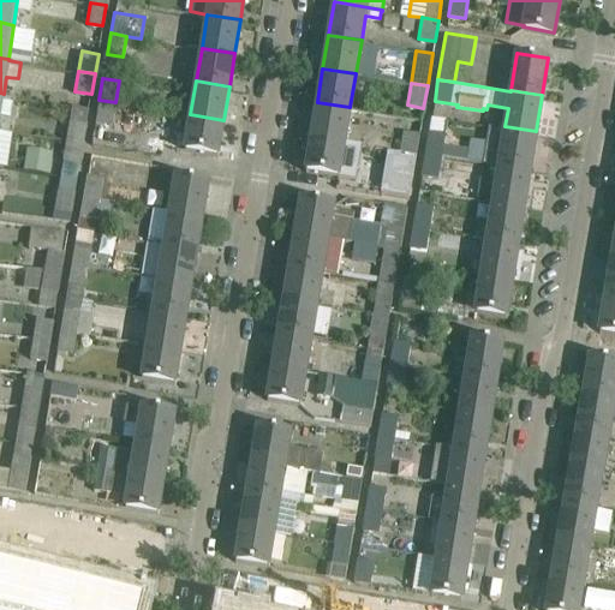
[(0,93),(0,127),(10,130),(15,95),(4,94),(0,93)]
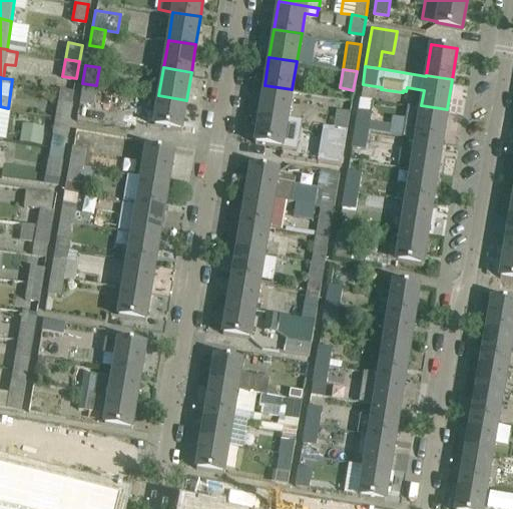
[(96,85),(82,83),(79,101),(93,103),(96,85)]
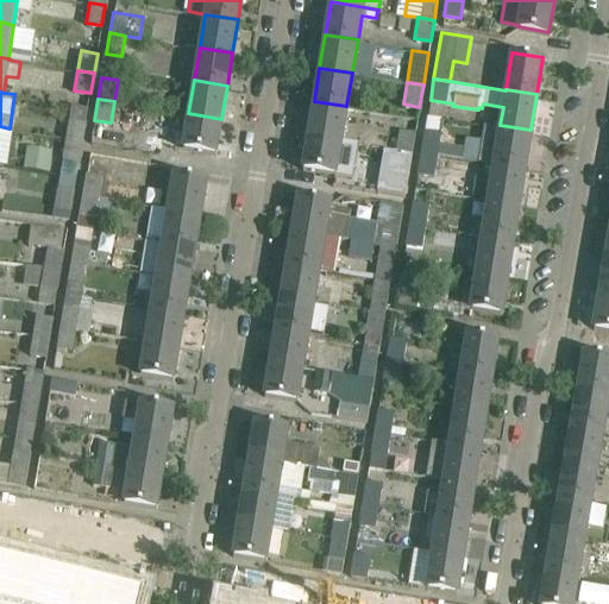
[(308,133),(341,139),(346,106),(314,101),(308,133)]
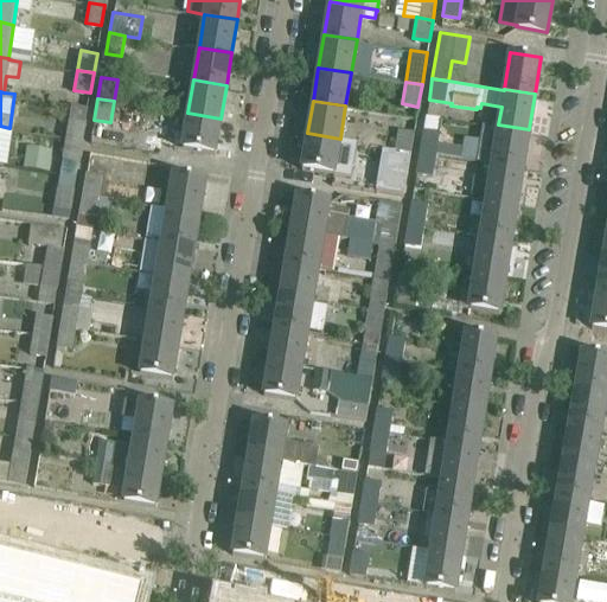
[(65,138),(82,140),(88,106),(71,103),(65,138)]
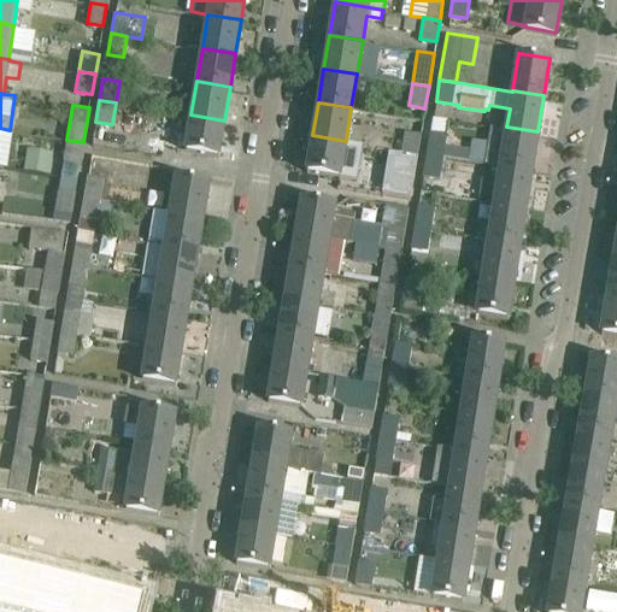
[(218,154),(224,121),(191,115),(186,148),(218,154)]
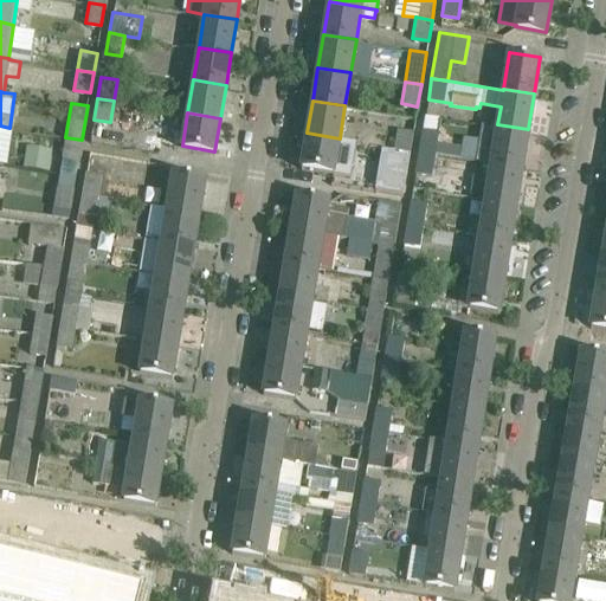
[(528,129),(497,124),(497,125),(483,123),(477,159),(491,161),(522,166),(528,129)]
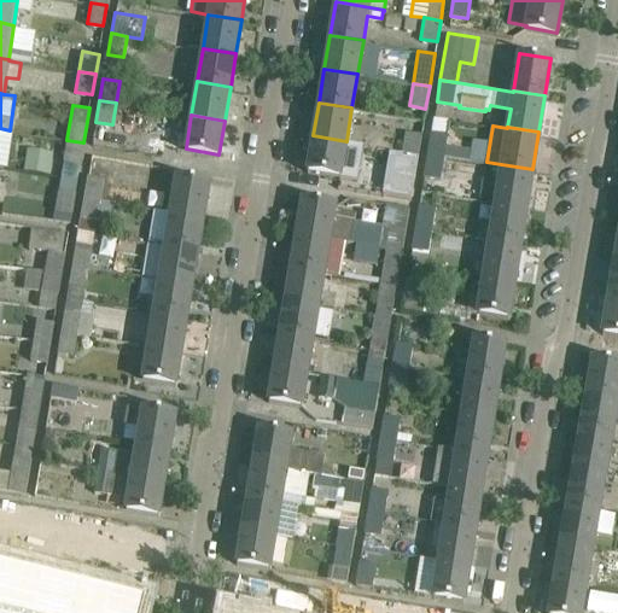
[(427,152),(444,156),(448,133),(431,129),(427,152)]
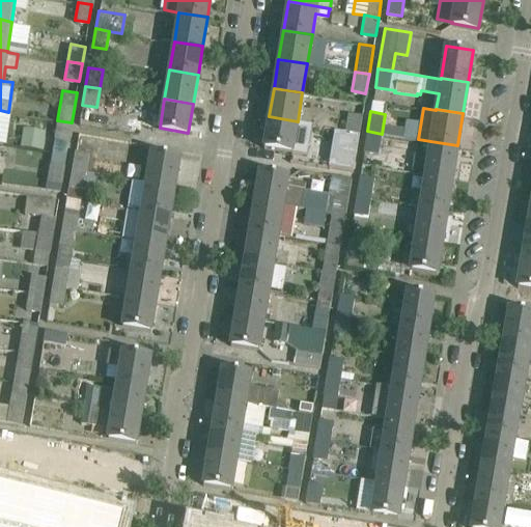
[(345,129),(359,131),(362,114),(348,112),(345,129)]
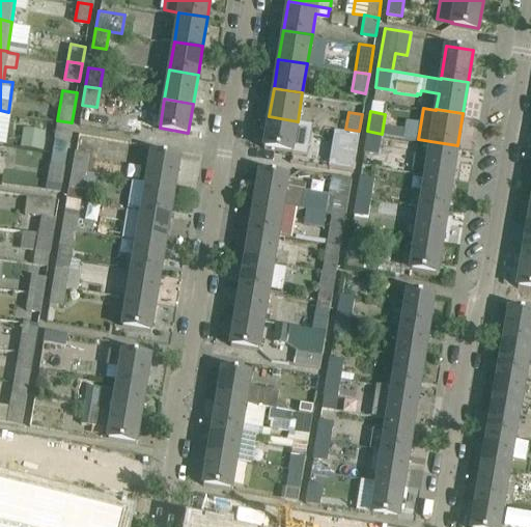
[(292,150),(298,121),(269,116),(263,145),(292,150)]
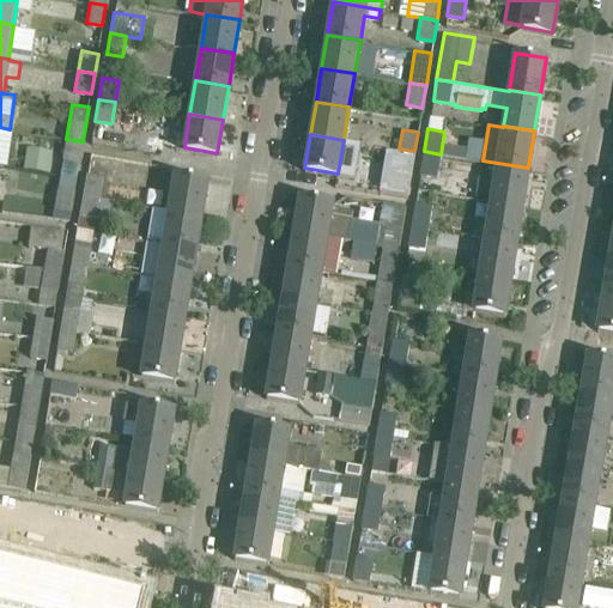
[(79,162),(83,141),(66,139),(60,174),(77,176),(79,162)]
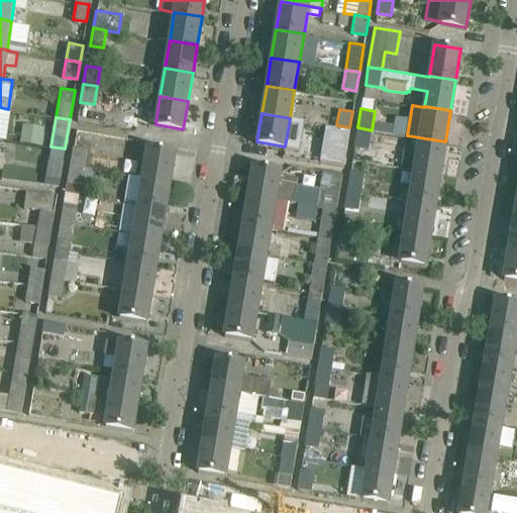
[(23,121),(19,140),(41,144),(44,125),(23,121)]
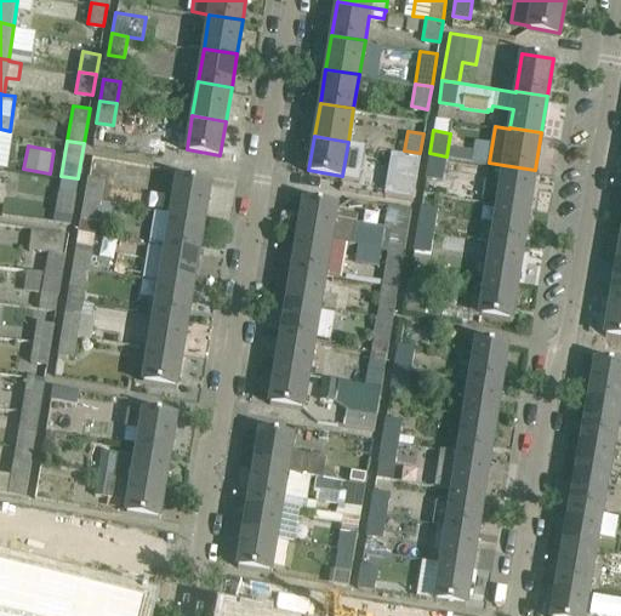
[(404,150),(394,149),(392,163),(417,167),(420,153),(404,150)]
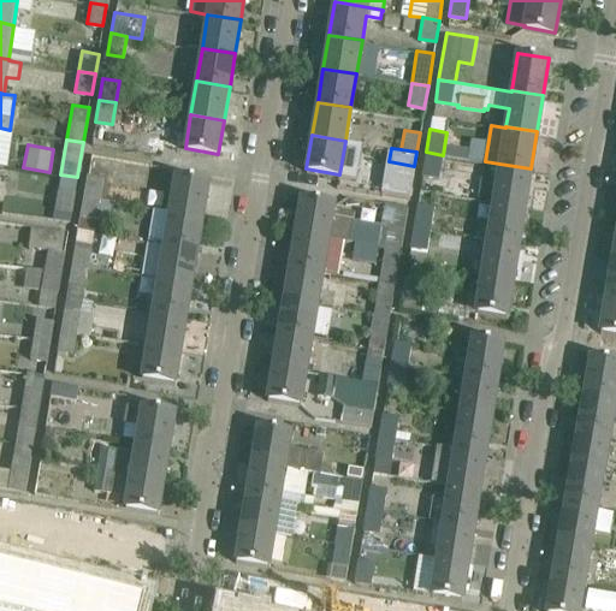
[(443,155),(426,152),(421,175),(439,177),(443,155)]
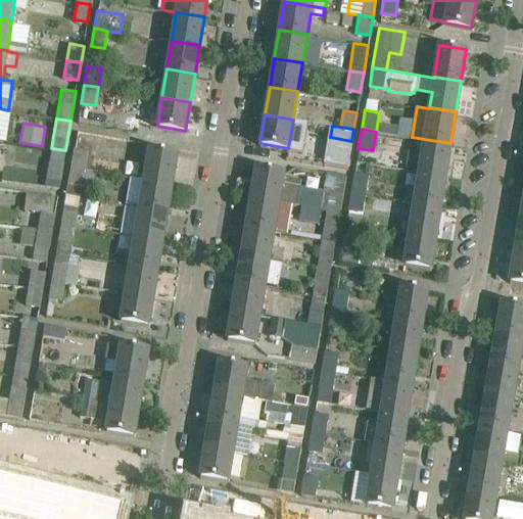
[(419,170),(445,174),(450,143),(424,139),(419,170)]
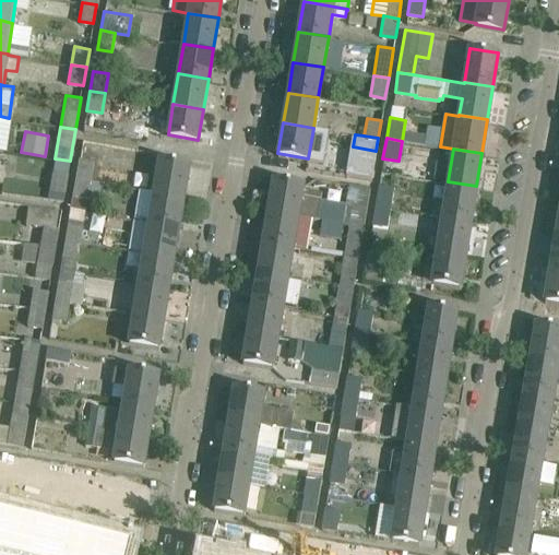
[(75,177),(90,179),(93,161),(79,157),(75,177)]
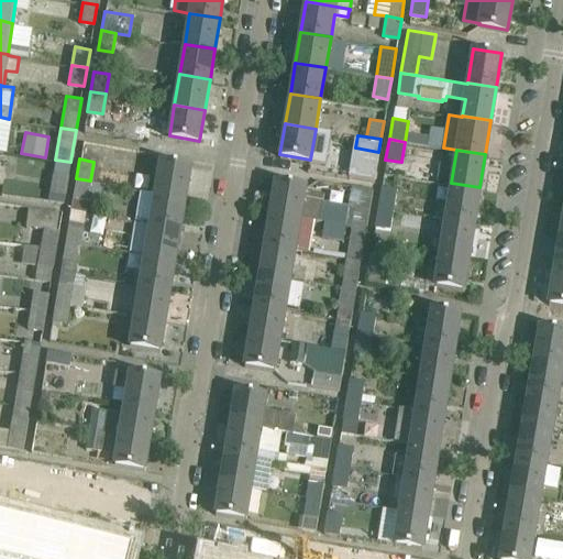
[(70,162),(55,160),(50,190),(57,193),(65,194),(70,162)]
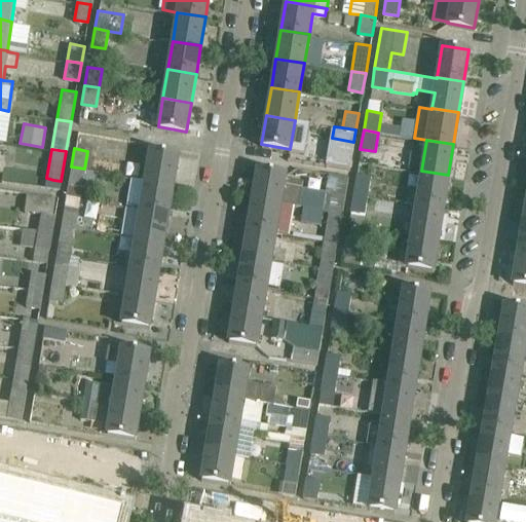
[(150,150),(145,179),(174,183),(178,155),(150,150)]
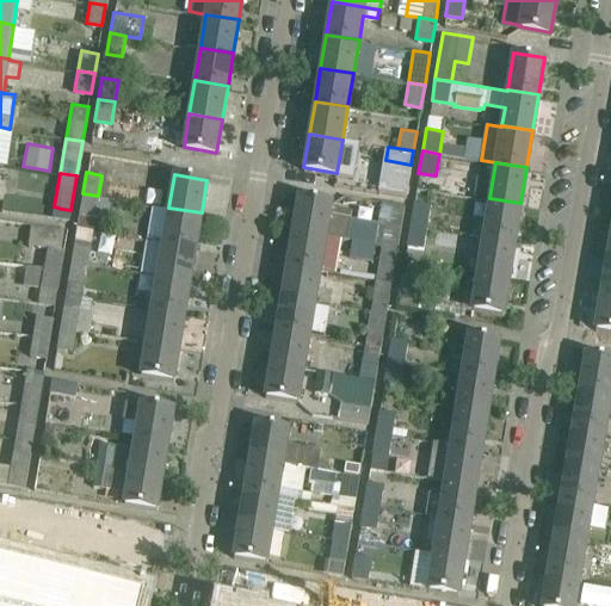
[(98,196),(82,193),(79,215),(94,217),(98,196)]
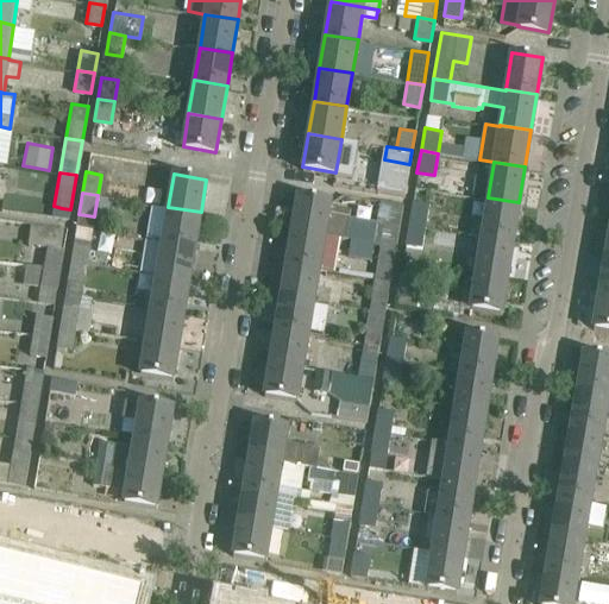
[(299,195),(293,228),(345,237),(350,208),(331,205),(331,200),(299,195)]
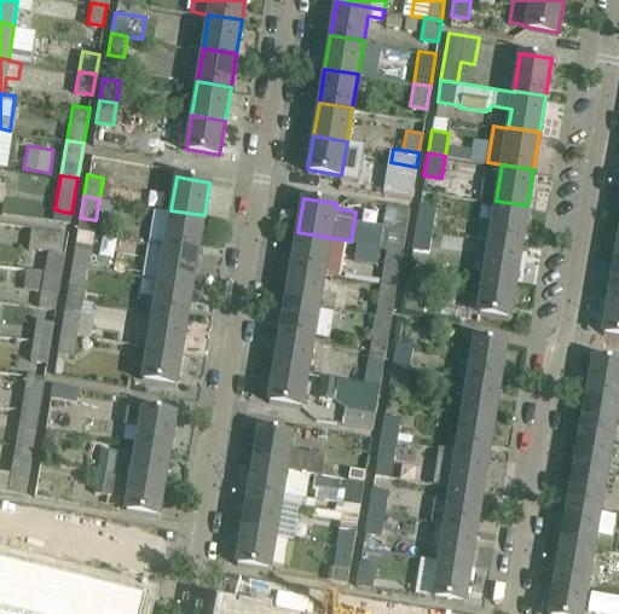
[(475,236),(491,238),(521,243),(527,206),(496,201),(493,222),(478,220),(475,236)]
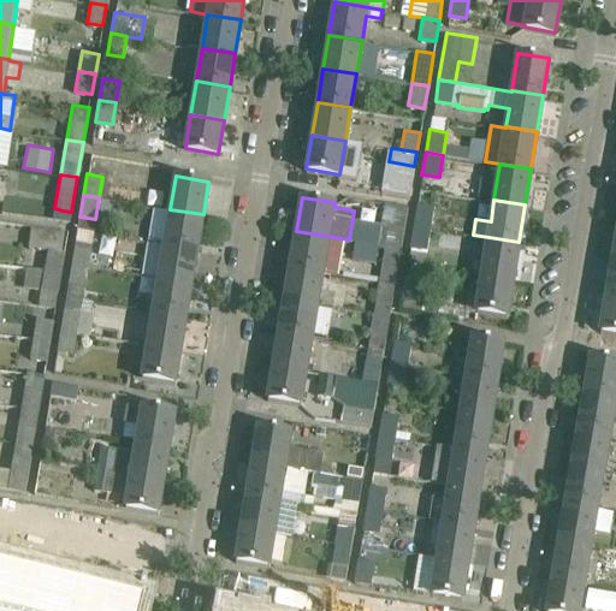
[(388,227),(384,245),(400,248),(407,206),(385,202),(380,226),(388,227)]
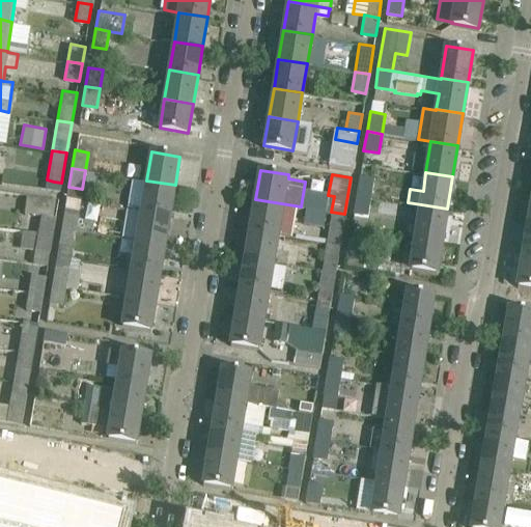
[(357,194),(371,196),(380,198),(382,186),(373,185),(374,176),(360,174),(357,194)]
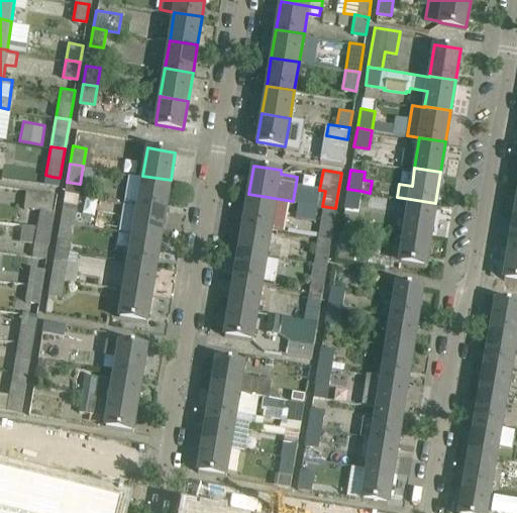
[(138,204),(166,208),(171,180),(142,176),(138,204)]
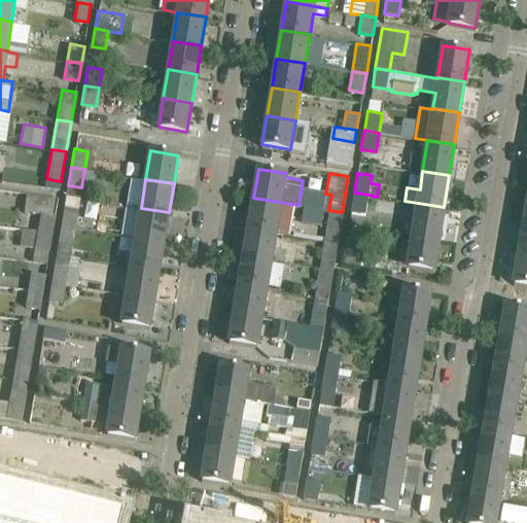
[(365,214),(369,195),(354,193),(351,212),(365,214)]
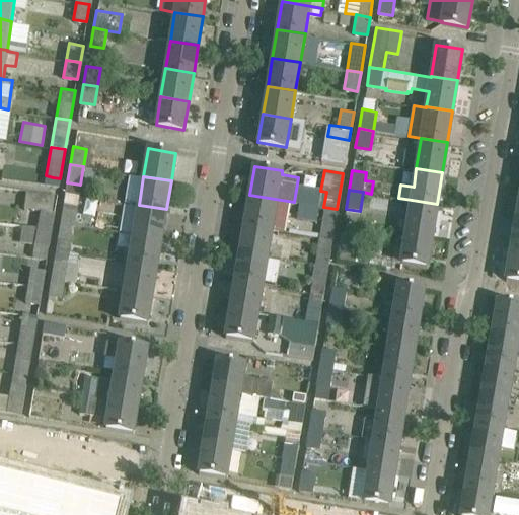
[(41,210),(38,225),(52,228),(55,212),(52,211),(54,196),(26,192),(23,207),(41,210)]
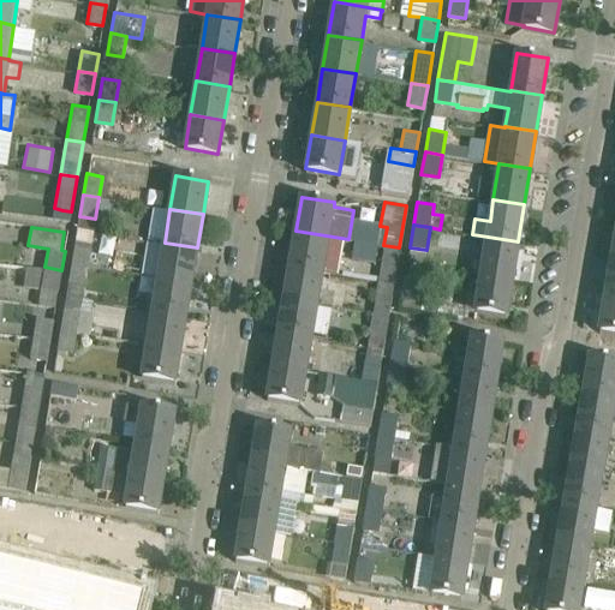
[(296,231),(290,263),(323,269),(338,271),(340,256),(344,238),(296,231)]
